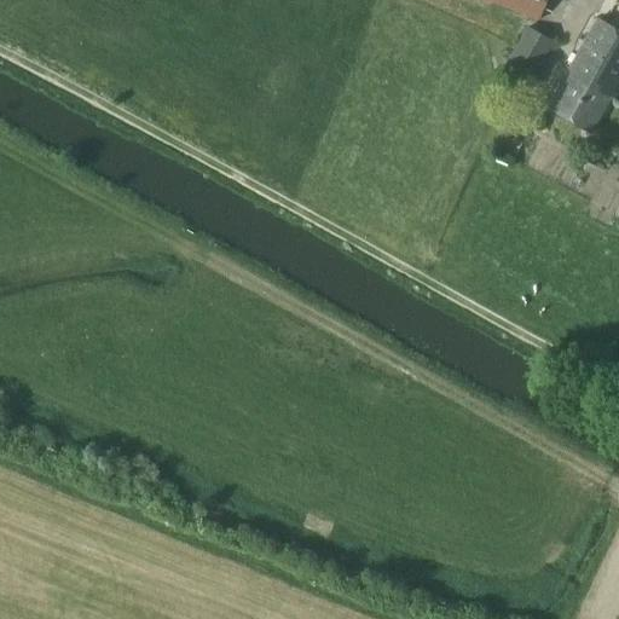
[(486,0),(538,22),(545,0),(486,0)]
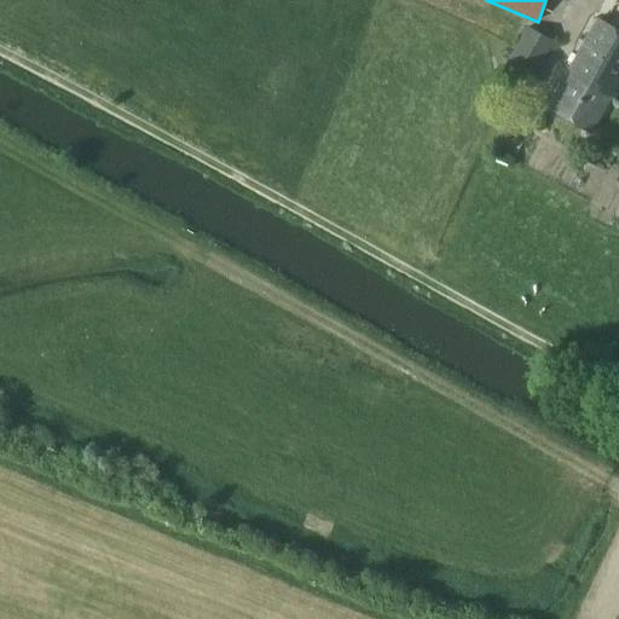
[(618,32),(597,18),(571,64),(591,75),(588,81),(596,86),(593,93),(608,102),(618,81),(618,32)]
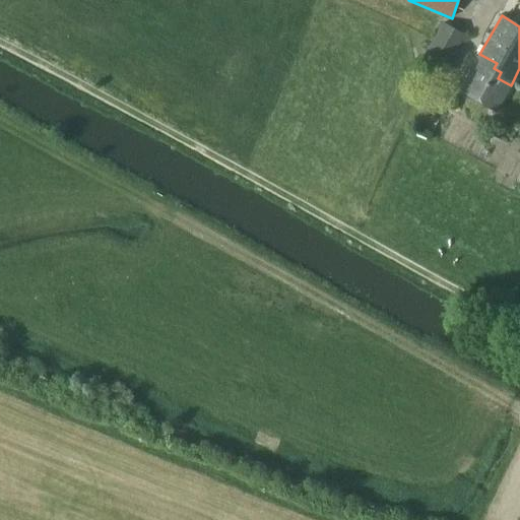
[(443,23),(425,55),(446,67),(464,37),(443,23)]
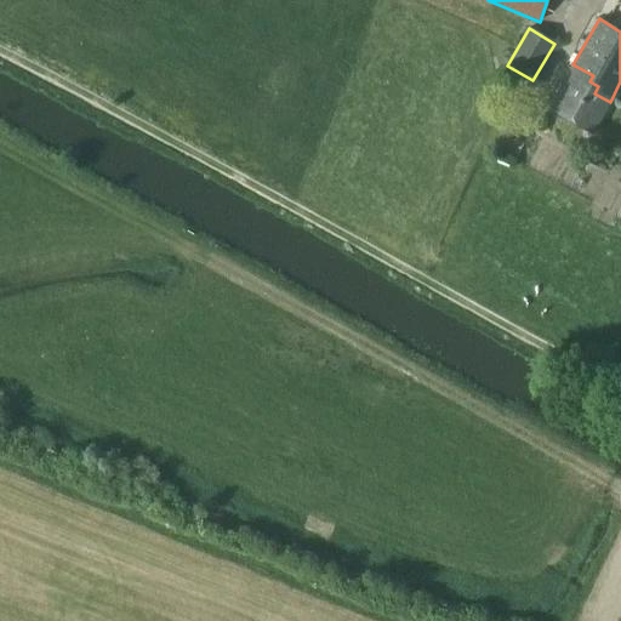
[(593,75),(573,64),(547,108),(592,134),(610,102),(594,93),(598,86),(590,81),(593,75)]
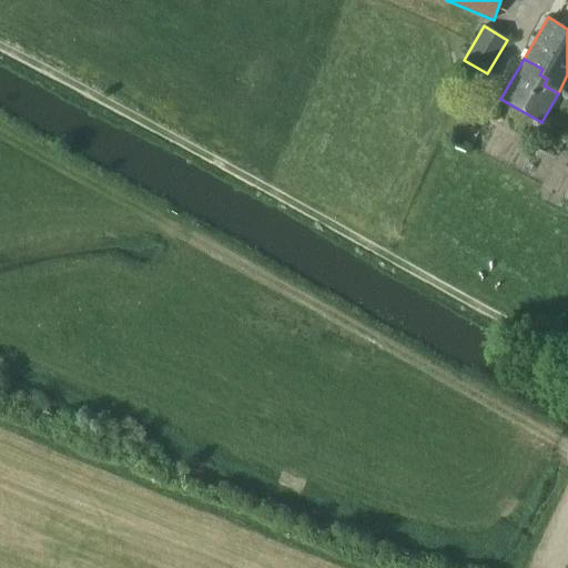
[(465,72),(472,74),(474,69),(468,66),(465,72)]
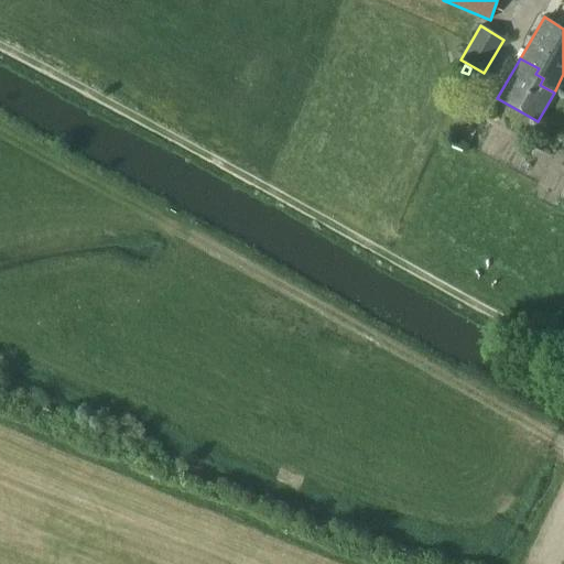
[(498,159),(519,169),(530,145),(509,137),(498,159)]
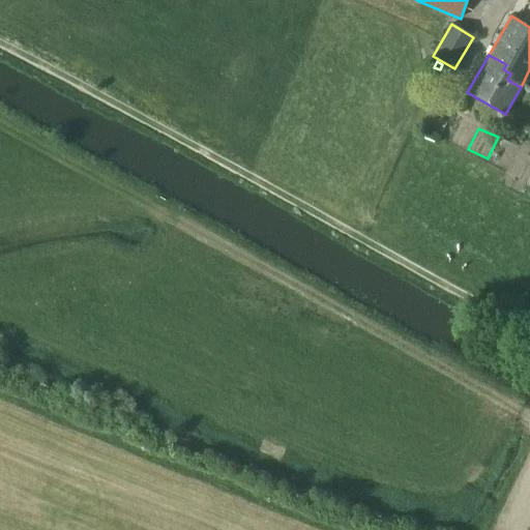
[(511,146),(498,140),(489,162),(529,179),(529,141),(517,136),(511,146)]
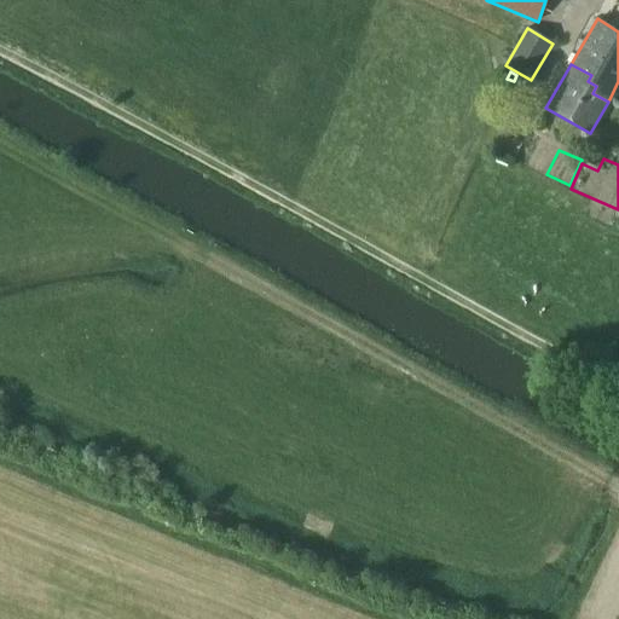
All buildings are outlined.
